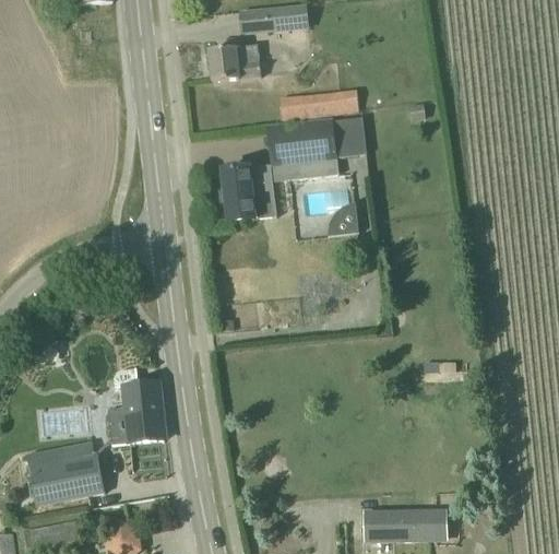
[(308,23),(307,4),(239,12),(241,31),(308,23)]
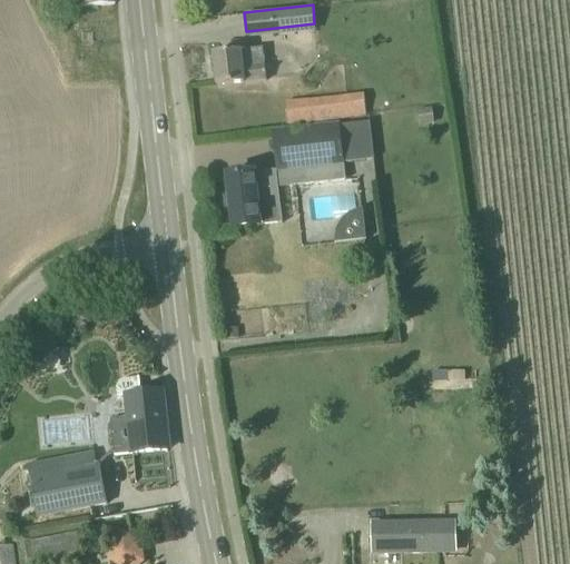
[(263,45),(239,47),(214,50),(217,82),(267,77),(263,45)]
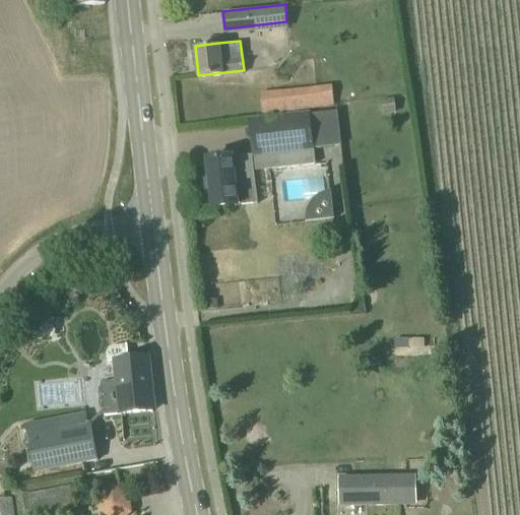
[(332,81),(262,87),(264,107),(334,101),(332,81)]
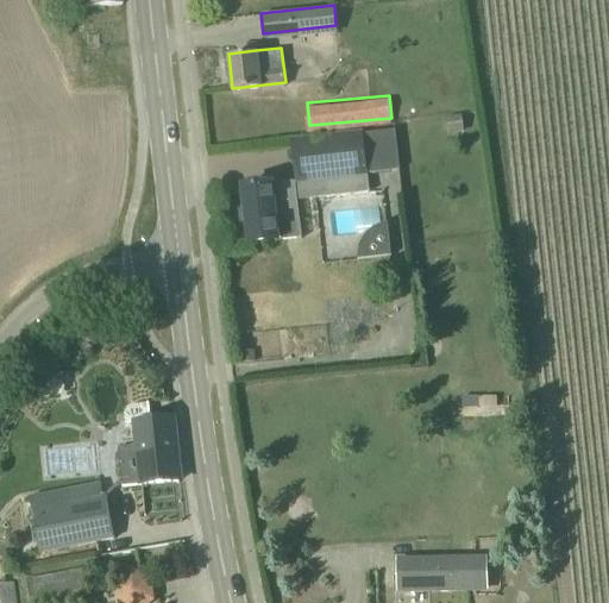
[(462,111),(445,113),(449,130),(464,127),(462,111)]
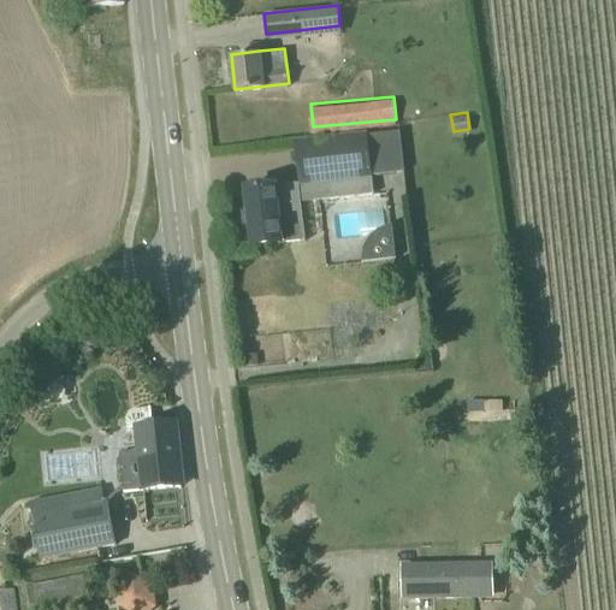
[(253,243),(277,241),(304,237),(300,199),(374,190),(372,172),(404,169),(400,128),(386,129),(367,131),(367,128),(292,136),(297,179),(246,185),(248,208),(242,208),(243,221),(250,220),(253,243)]
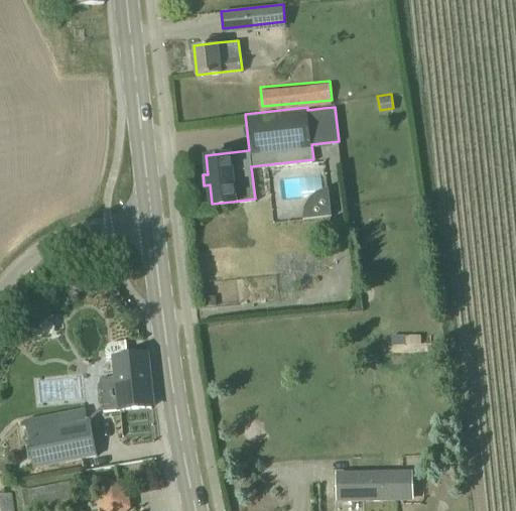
[(146,351),(114,354),(117,375),(101,377),(104,406),(120,403),(121,407),(151,404),(146,351)]
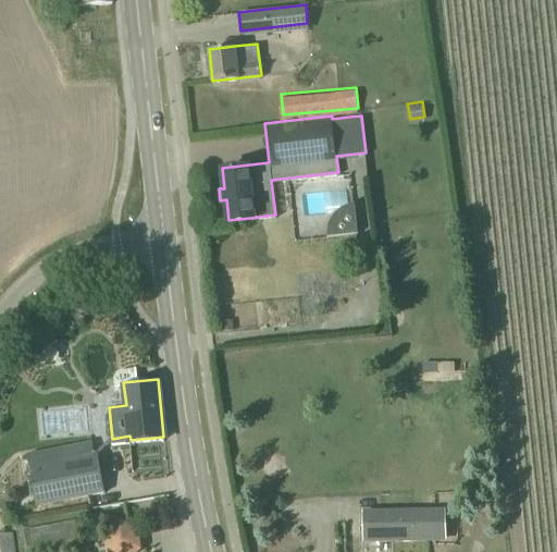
[(26,452),(36,502),(102,489),(93,439),(26,452)]
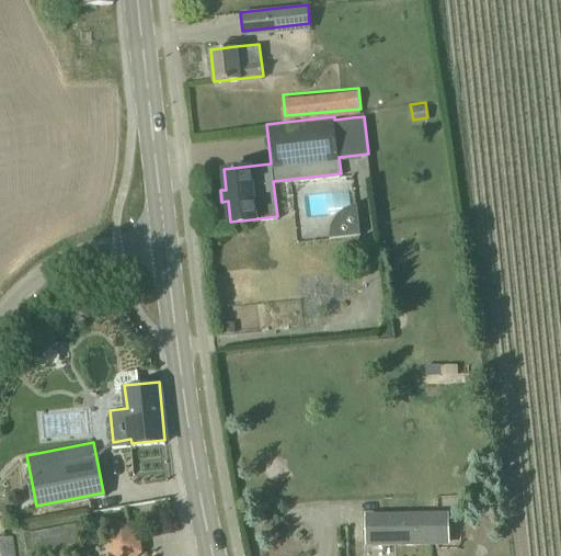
[(438,511),(366,512),(367,541),(395,541),(438,540),(438,511)]
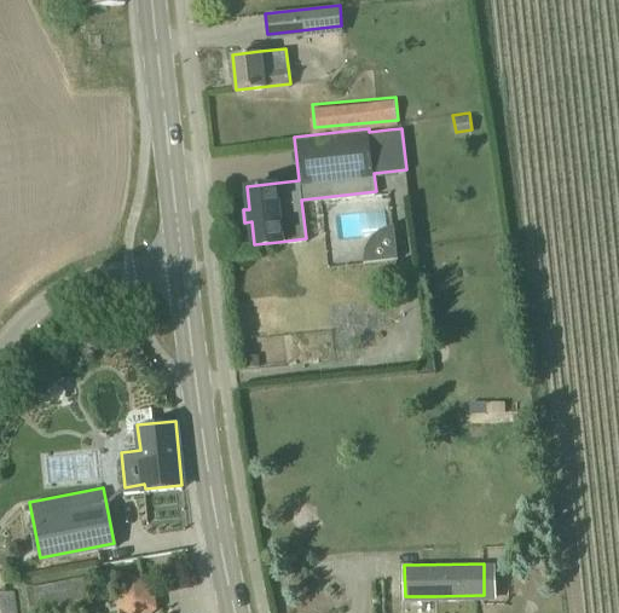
[(132,572),(115,588),(117,612),(120,612),(146,612),(155,606),(154,584),(132,572)]
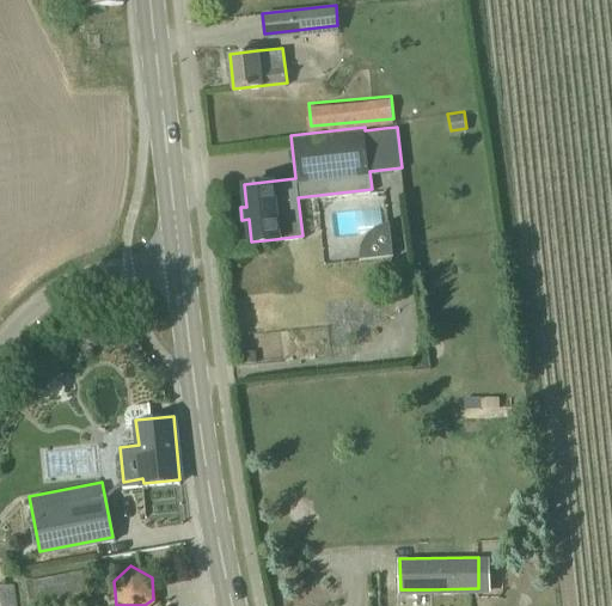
[(26,579),(30,605),(44,605),(89,598),(83,569),(26,579)]
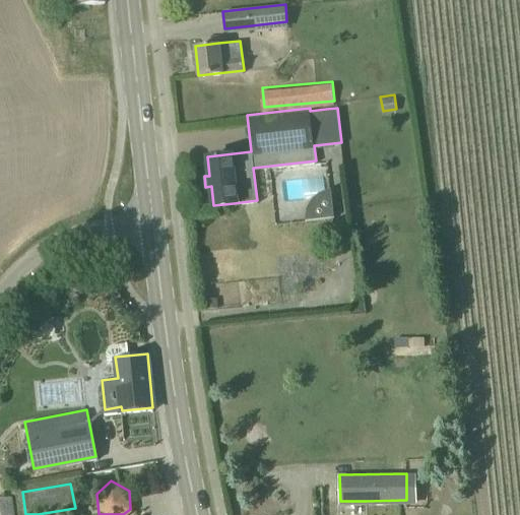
[(14,514),(13,505),(0,506),(0,514),(14,514)]
